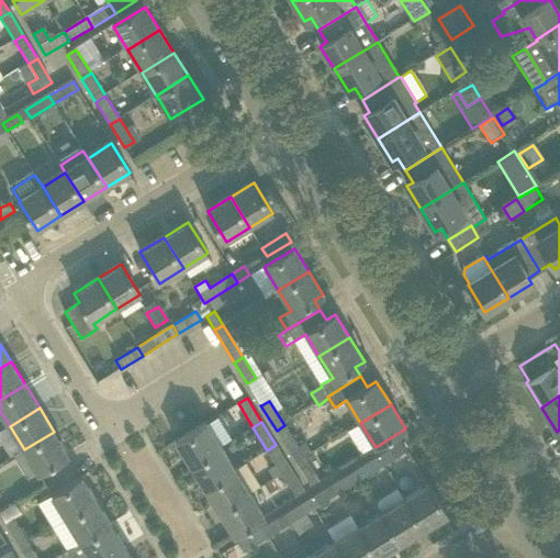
[(191,465),(222,447),(206,423),(177,442),(191,465)]
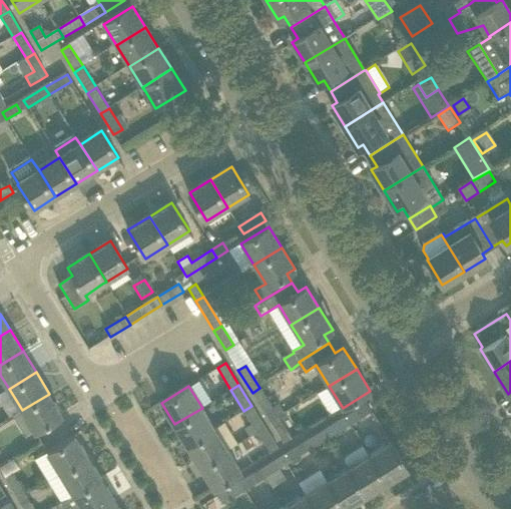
[(273,408),(260,388),(252,393),(265,413),(273,408)]
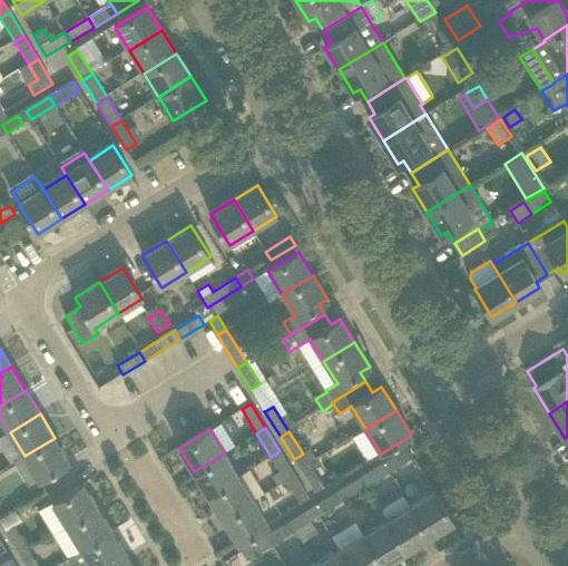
[(55,438),(25,456),(39,480),(69,461),(55,438)]
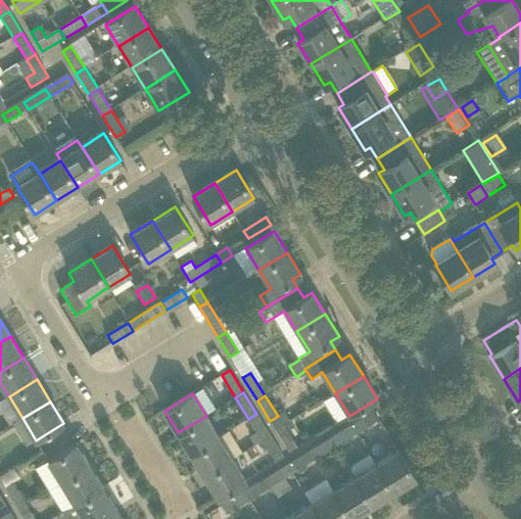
[(379,419),(375,412),(352,425),(357,433),(379,419)]
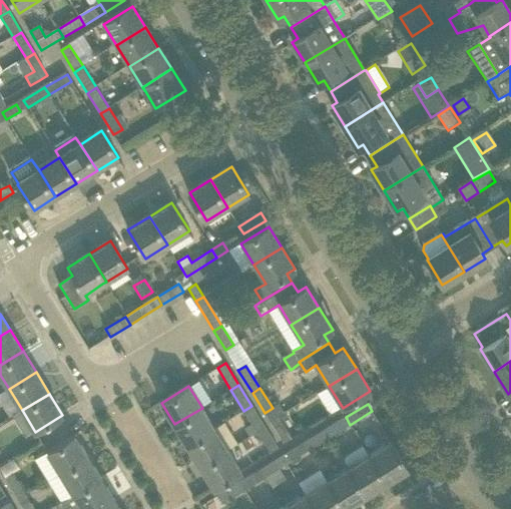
[(251,406),(243,411),(252,426),(258,434),(266,428),(251,406)]
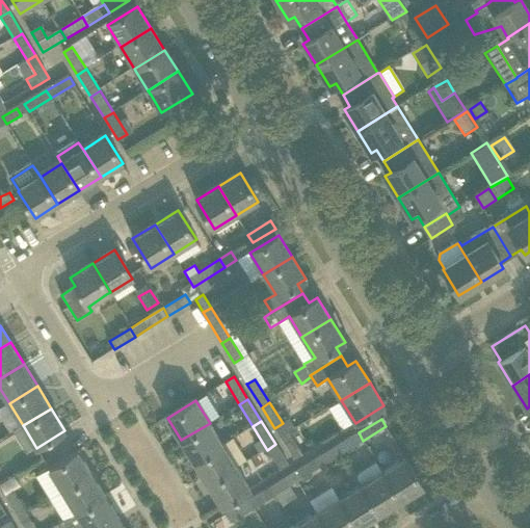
[(194,463),(223,445),(210,423),(181,440),(194,463)]
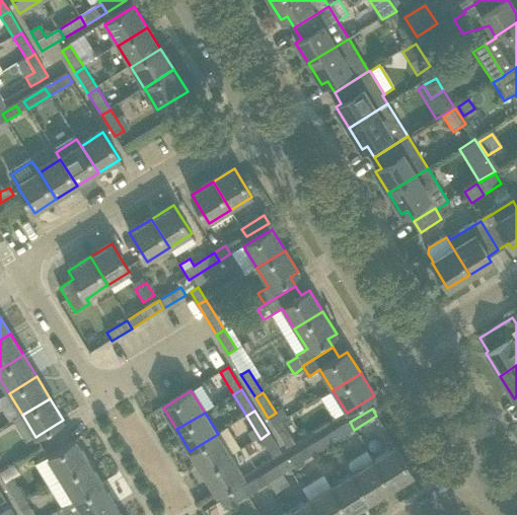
[(350,422),(327,435),(333,443),(354,430),(350,422)]
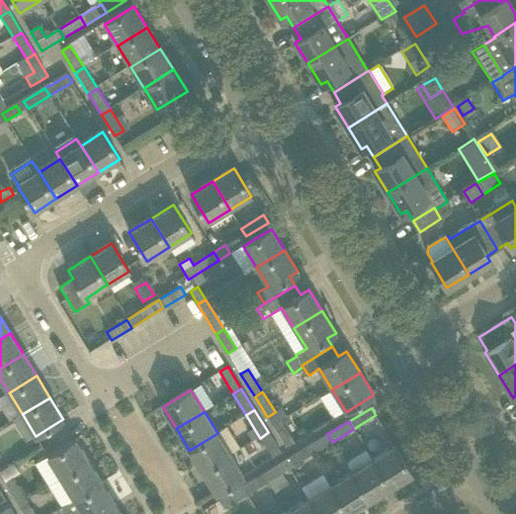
[(286,447),(293,443),(280,422),(273,426),(286,447)]
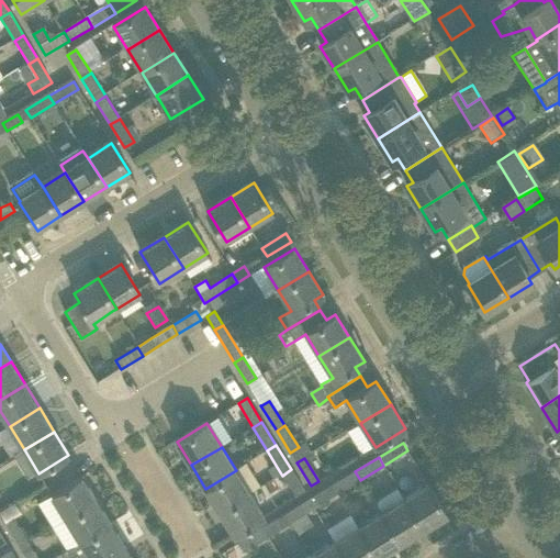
[(282,476),(295,498),(304,492),(291,469),(282,476)]
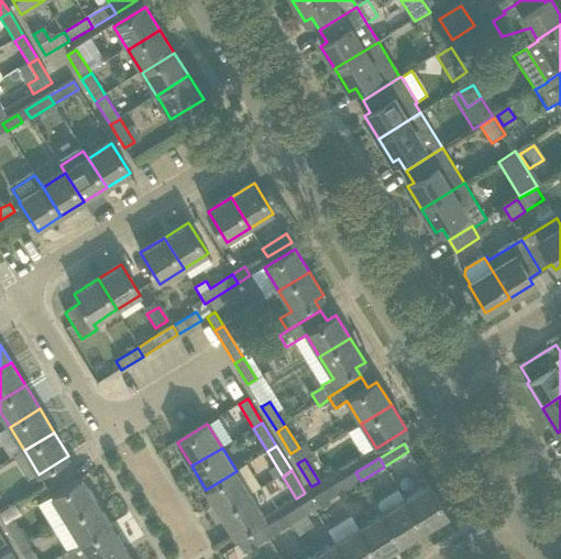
[(237,471),(206,490),(220,513),(250,494),(237,472),(237,471)]
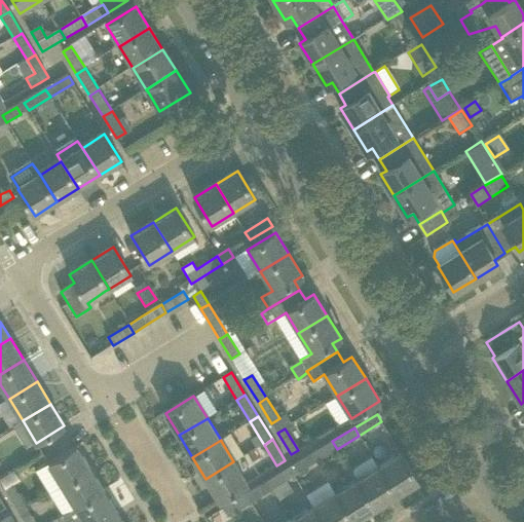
[(315,462),(330,454),(334,459),(341,455),(337,449),(332,441),(310,454),(315,462)]
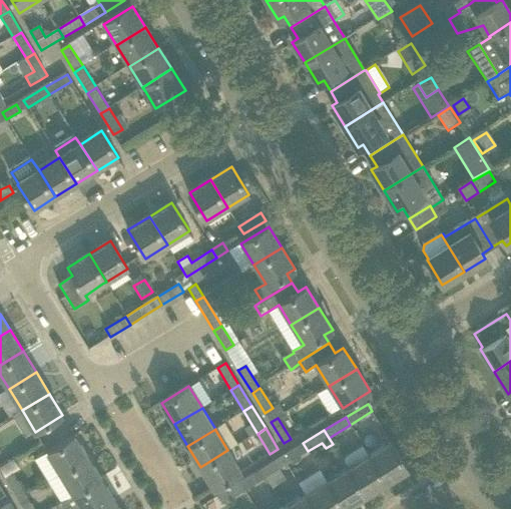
[(48,452),(61,474),(88,457),(75,435),(48,452)]
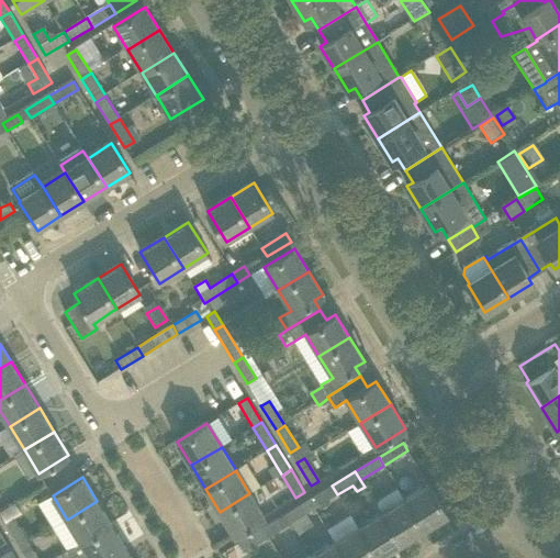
[(332,486),(309,500),(314,509),(337,494),(332,486)]
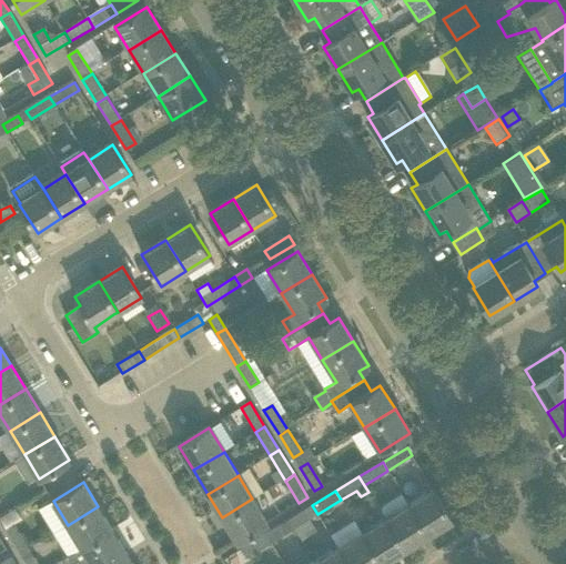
[(408,505),(427,535),(452,521),(433,491),(413,503),(408,505)]
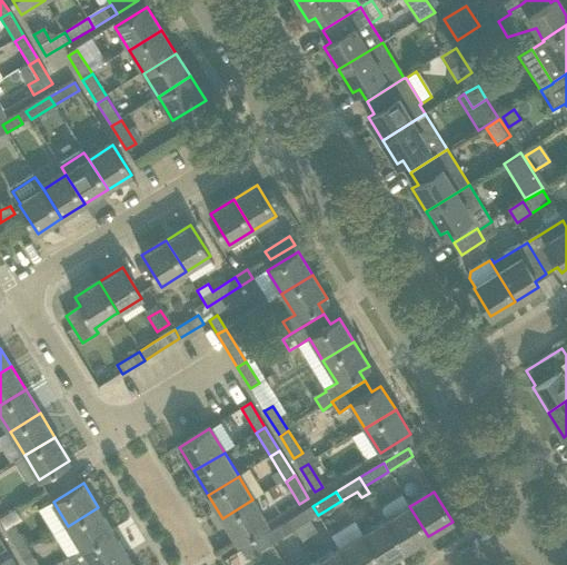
[(222,518),(237,542),(268,523),(252,499),(222,518)]
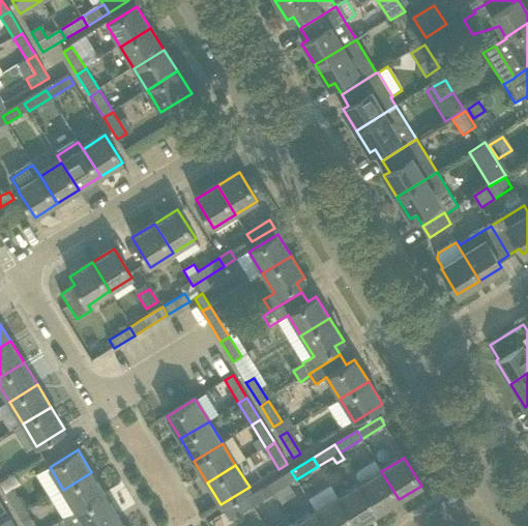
[(291,471),(269,485),(274,493),(296,479),(291,471)]
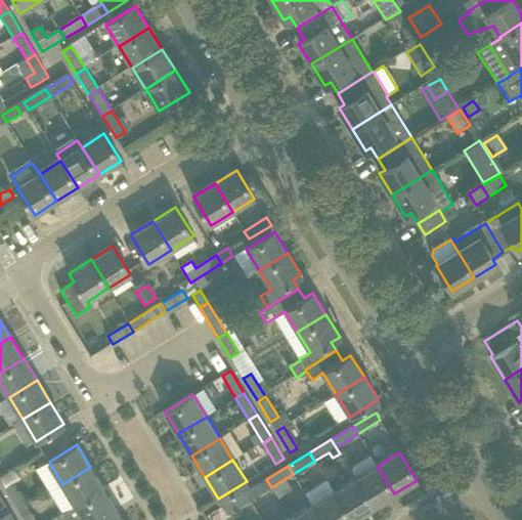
[(355,479),(373,507),(394,493),(377,466),(355,479)]
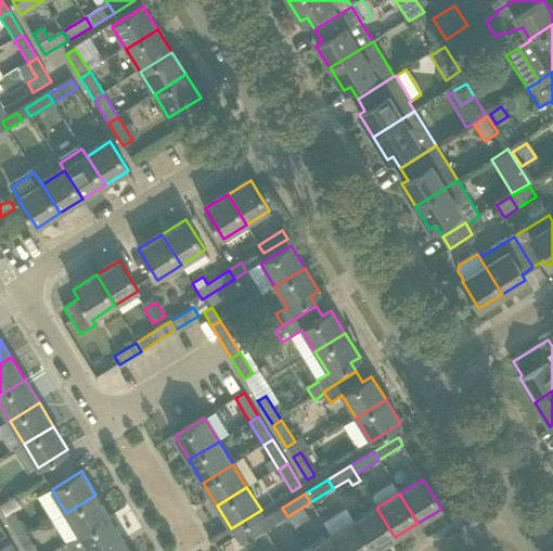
[(66,513),(80,536),(110,517),(95,495),(66,513)]
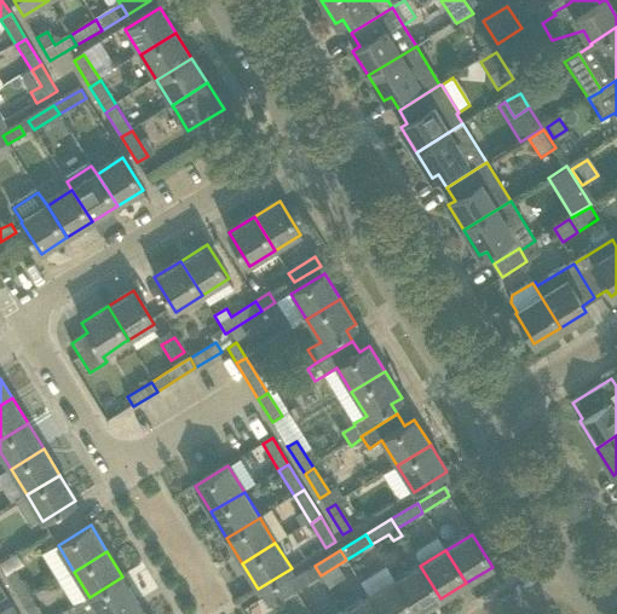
[(321,575),(315,566),(289,581),(295,591),(321,575)]
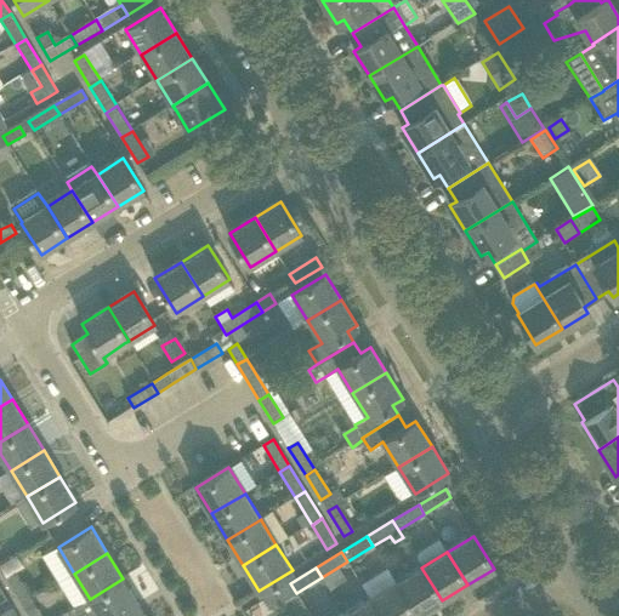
[(396,583),(415,615),(419,615),(442,600),(421,568),(396,583)]
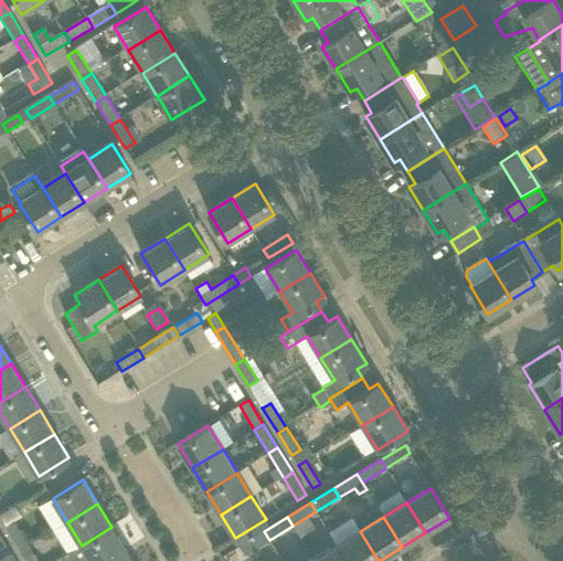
[(7,528),(20,551),(29,546),(14,522),(7,528)]
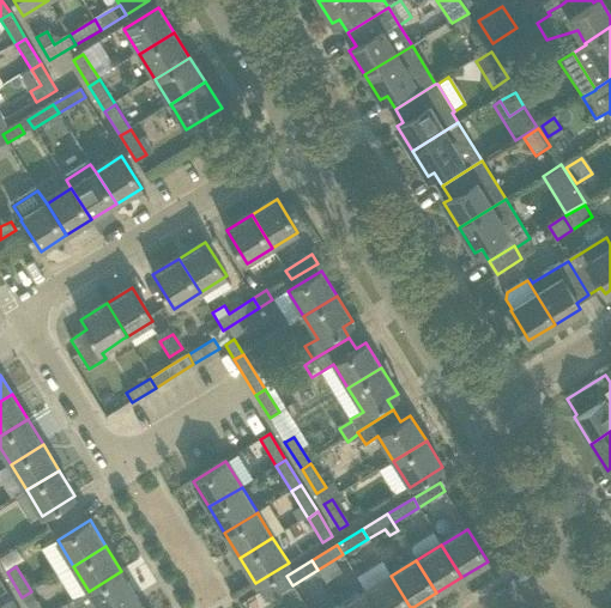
[(90,593),(73,602),(77,607),(118,607),(137,596),(121,571),(89,591),(90,593)]
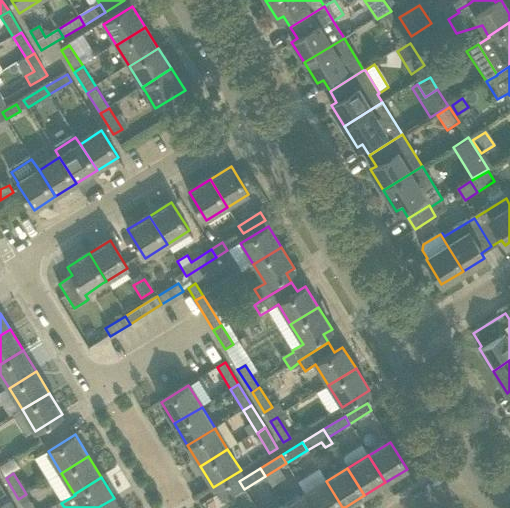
[(239,481),(217,495),(222,503),(244,489),(239,481)]
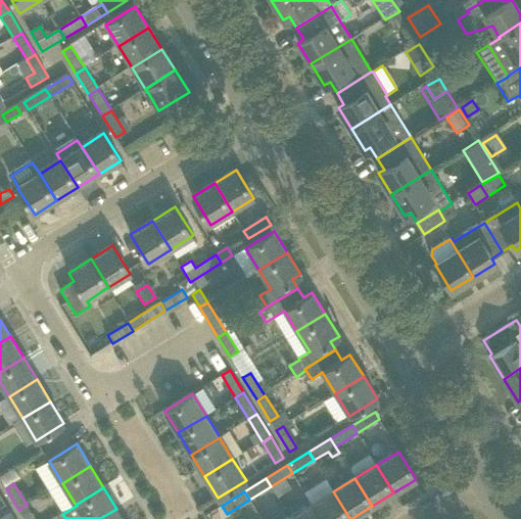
[(349,518),(333,491),(312,505),(320,518),(349,518)]
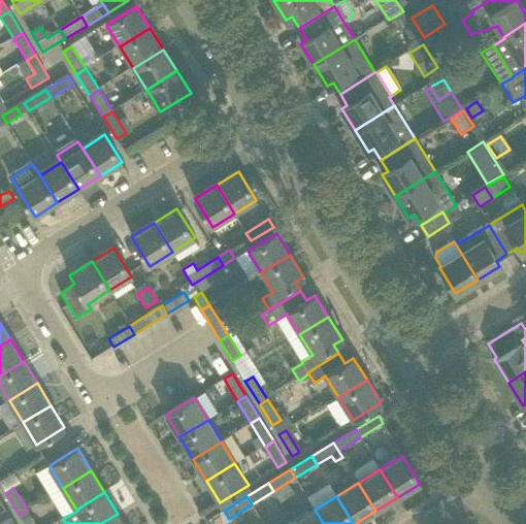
[(35,523),(27,510),(19,515),(24,523),(35,523)]
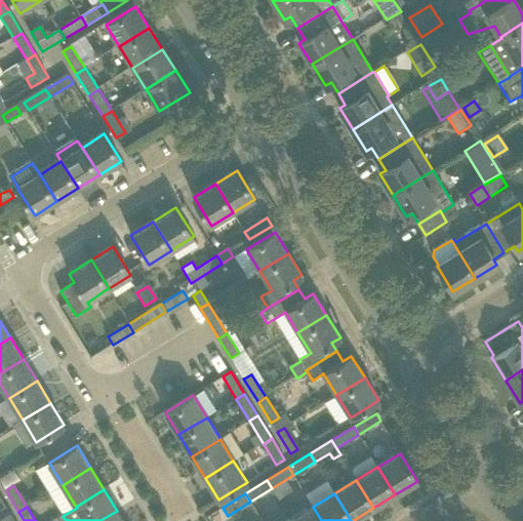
[(321,520),(313,507),(291,520),(321,520)]
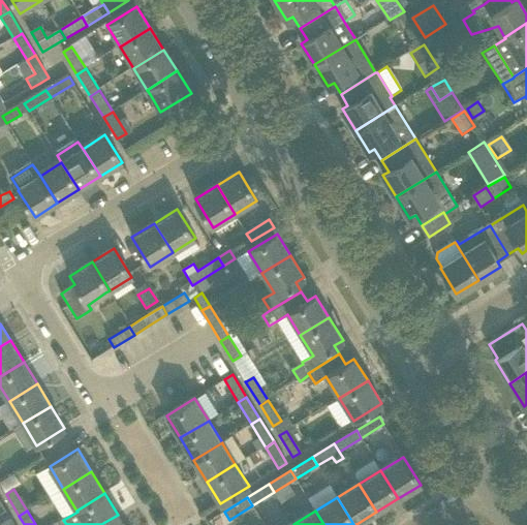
[(124,524),(118,515),(101,524),(124,524)]
